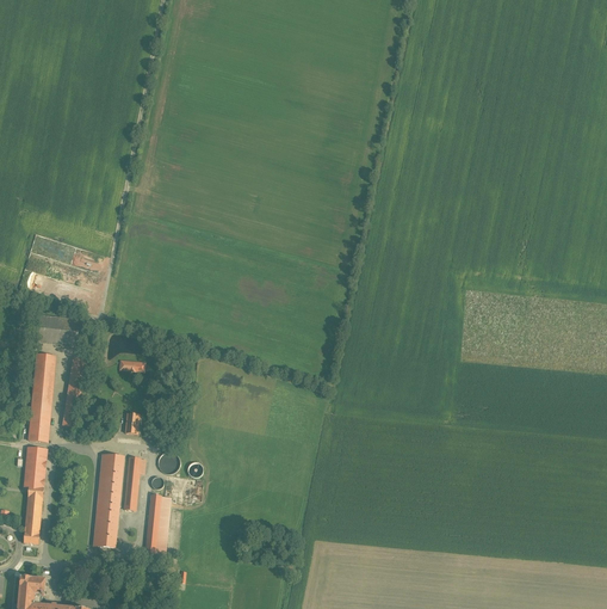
[(84,319),(37,314),(33,342),(80,345),(84,319)]
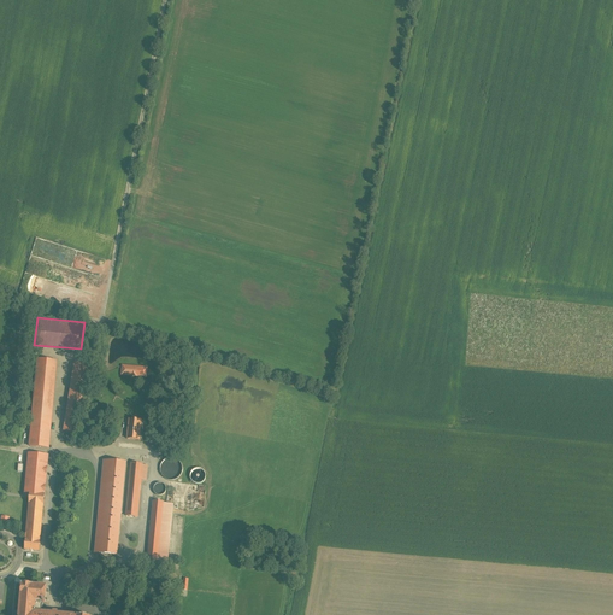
[(54,362),(35,359),(28,444),(47,445),(54,362)]
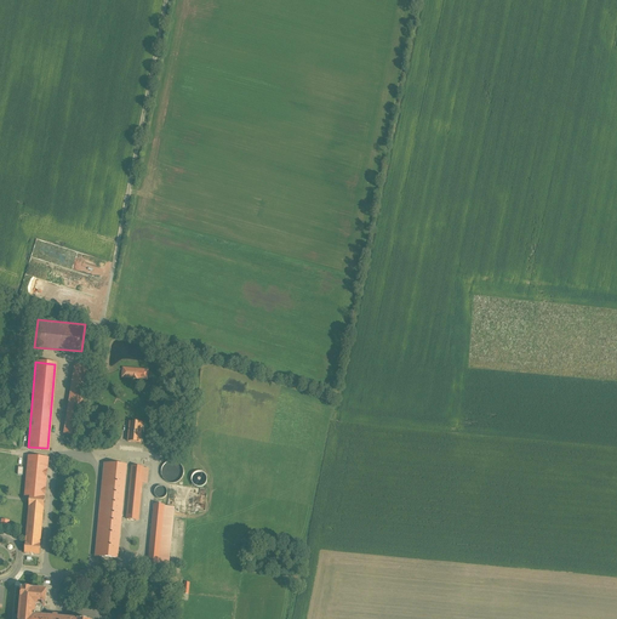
[(144,368),(121,365),(120,375),(143,378),(144,368)]
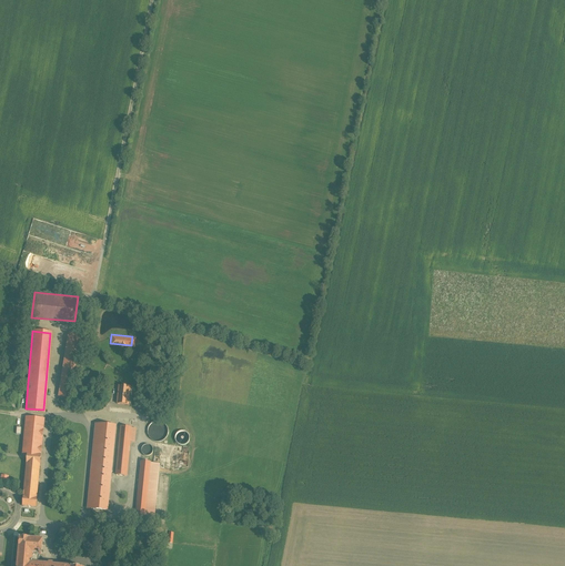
[(129,385),(117,384),(115,402),(128,403),(129,385)]
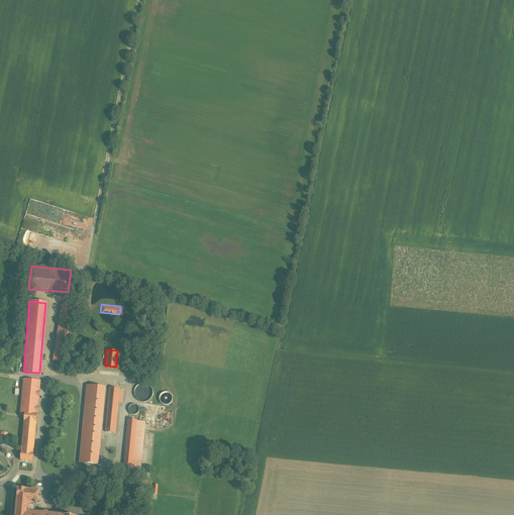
[(40,380),(22,378),(19,412),(25,412),(20,459),(33,460),(40,380)]
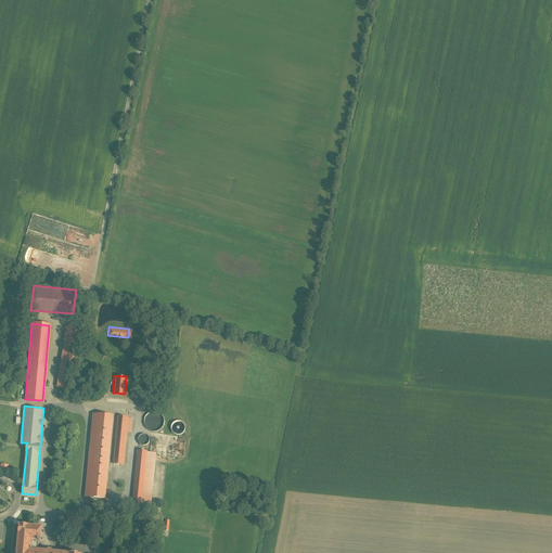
[(161,413),(158,412),(155,411),(152,410),(149,411),(145,413),(144,416),(143,418),(143,422),(143,424),(145,426),(148,428),(150,429),(153,431),(156,429),(159,428),(162,424),(163,421),(162,416),(161,413)]
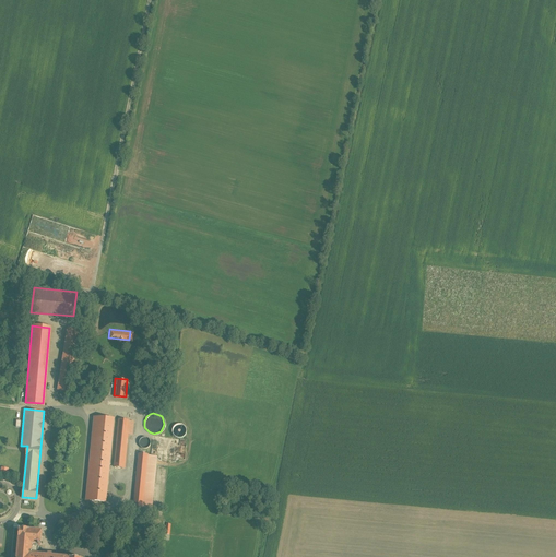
[(132,419),(94,416),(85,499),(106,501),(109,465),(122,466),(127,434),(130,434),(132,419)]
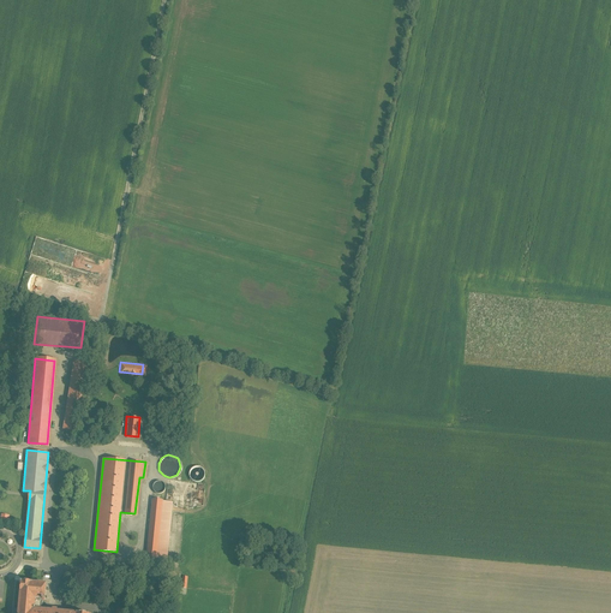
[(196,480),(198,478),(199,477),(201,475),(201,472),(201,470),(198,468),(197,466),(195,465),(192,465),(190,466),(187,469),(186,470),(186,472),(186,475),(187,477),(189,478),(191,480),(193,480),(196,480)]
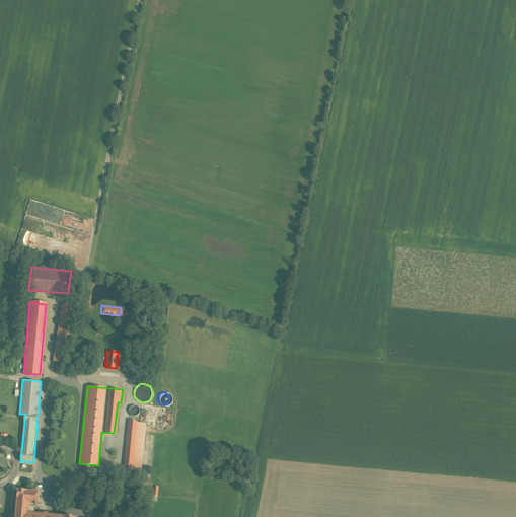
[(145,423),(127,421),(121,469),(139,471),(145,423)]
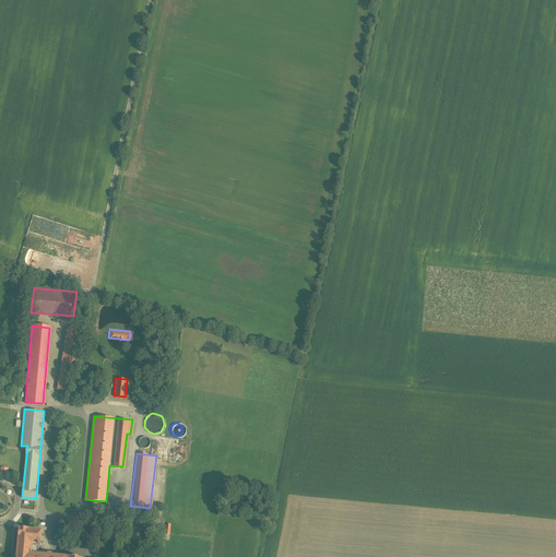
[(39,530),(13,528),(10,556),(75,556),(32,554),(33,543),(38,544),(39,530)]
